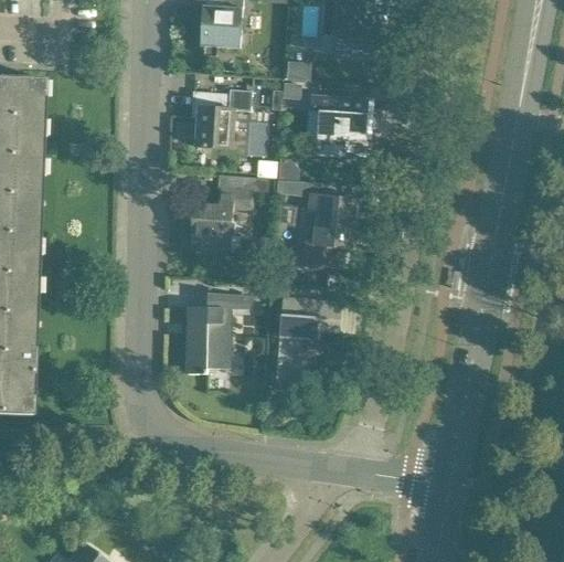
[(195,3),(195,6),(202,6),(200,45),(240,49),(243,0),(197,0),(197,3),(195,3)]
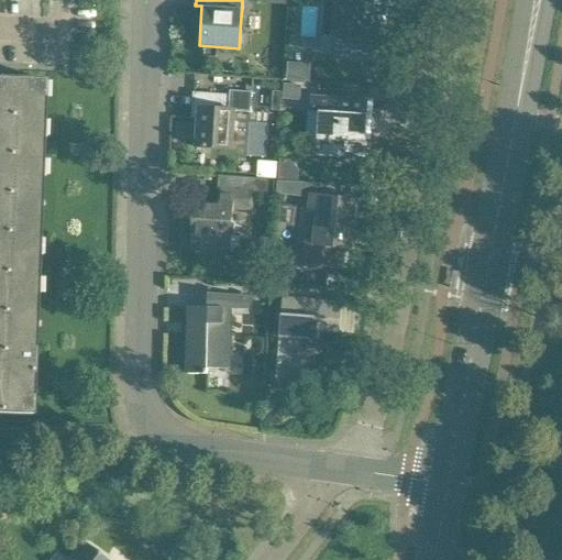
[(363,0),(330,0),(329,23),(337,23),(334,53),(373,56),(375,25),(361,24),(363,0)]
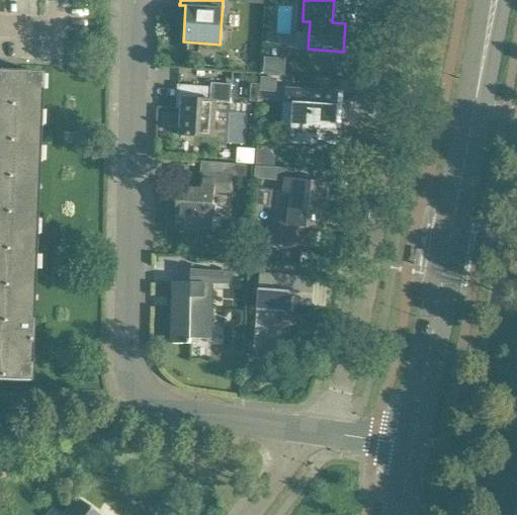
[(0,376),(25,378),(25,377),(24,377),(36,73),(36,72),(0,70),(0,376)]
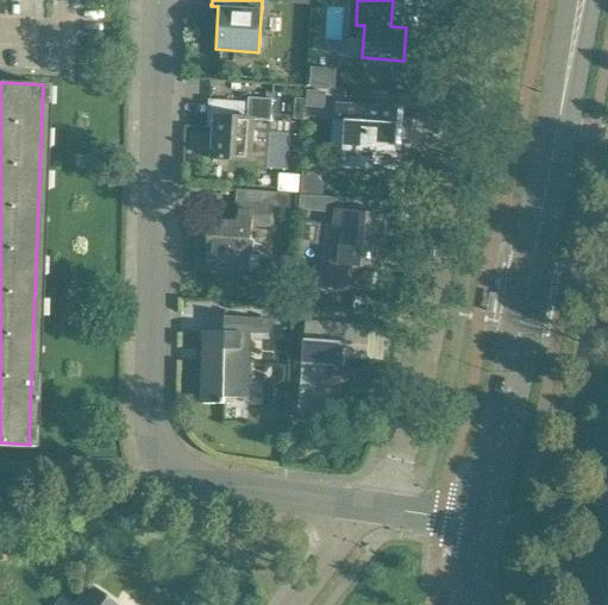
[(269,117),(270,95),(246,100),(208,98),(207,114),(214,115),(211,157),(250,159),(254,117),(269,117)]
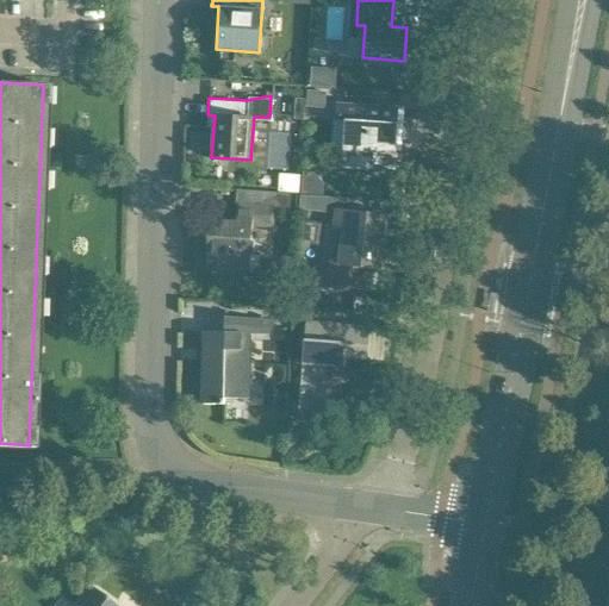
[(395,151),(397,106),(336,101),(335,118),(345,118),(342,150),(372,151),(371,170),(401,173),(402,152),(395,151)]
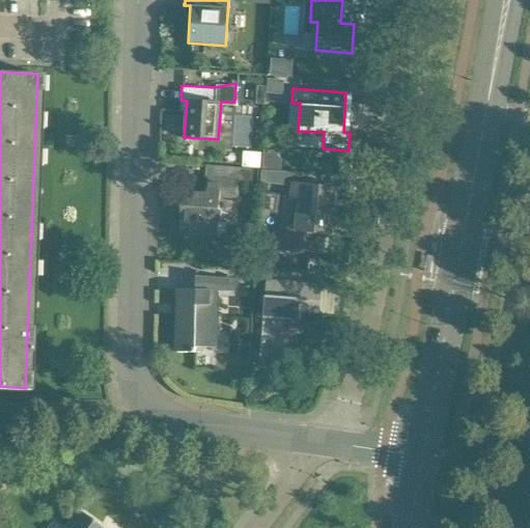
[(235,98),(234,127),(245,128),(245,146),(261,146),(262,99),(235,98)]
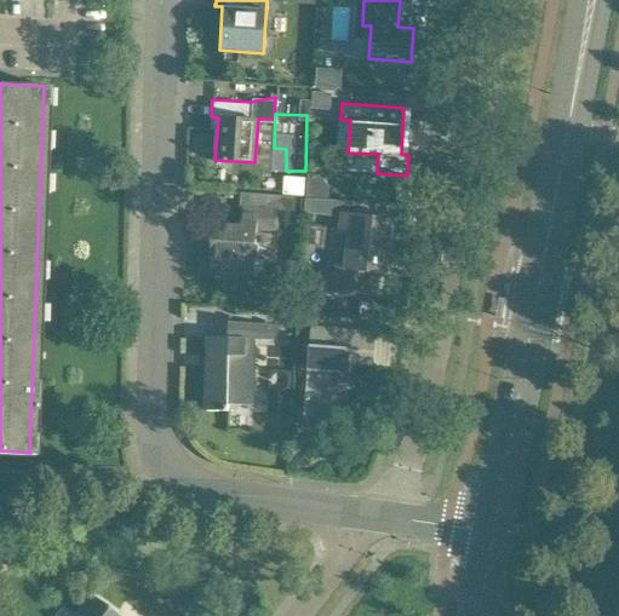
[(212,223),(208,275),(253,277),(257,228),(278,229),(279,208),(242,206),(241,225),(212,223)]
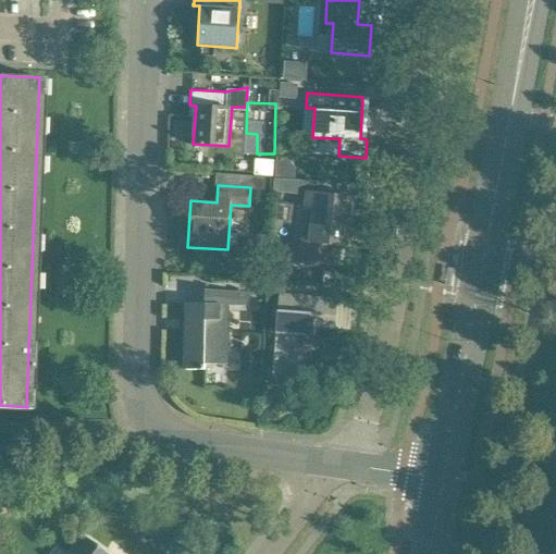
[(353,210),(346,210),(347,197),(354,198),(354,196),(307,191),(306,207),(313,208),(310,239),(301,238),(298,260),(310,261),(310,263),(317,265),(317,262),(329,263),(331,242),(348,244),(353,210)]
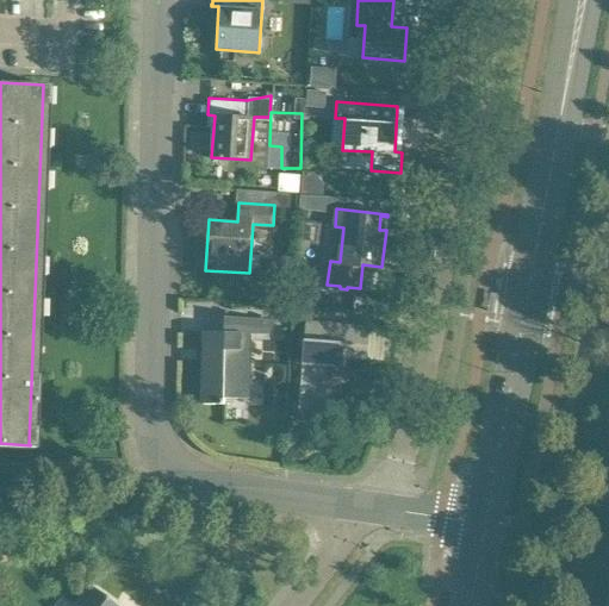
[(249,395),(250,332),(269,333),(269,316),(224,314),(223,330),(203,330),(202,401),(224,401),(224,395),(249,395)]
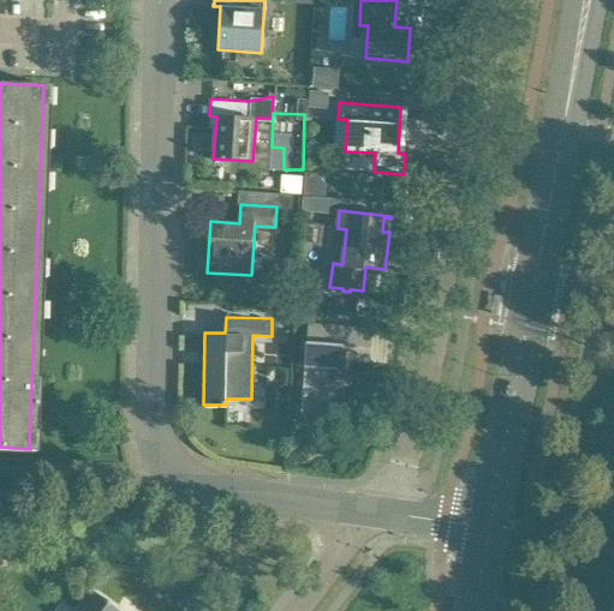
[(369,360),(371,329),(371,328),(305,323),(300,390),(299,390),(299,394),(300,394),(299,414),(325,417),(328,366),(346,369),(346,358),(369,360)]
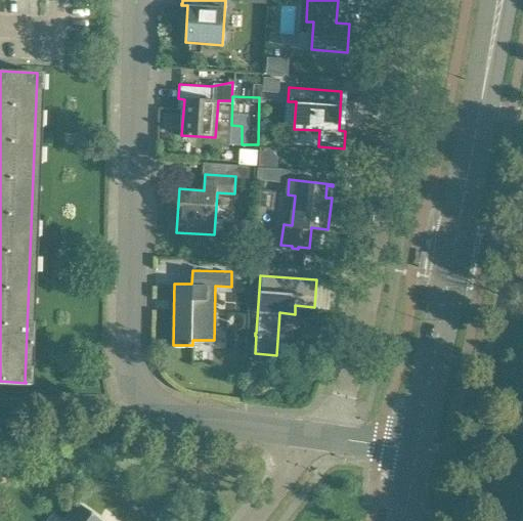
[(100,520),(101,520),(78,503),(63,520),(100,520)]
